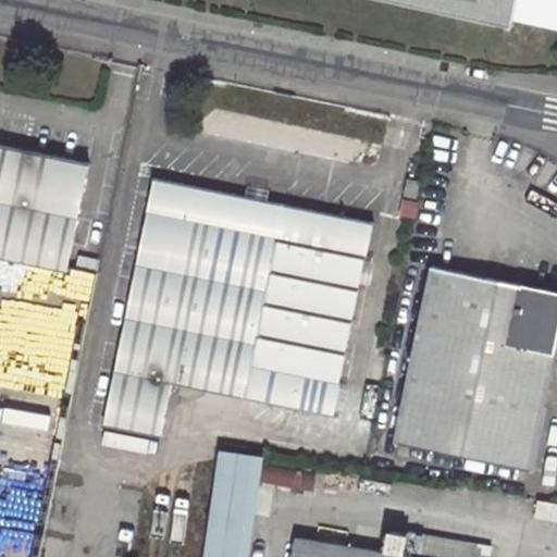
[(375,0),(511,31),(518,0),(375,0)]
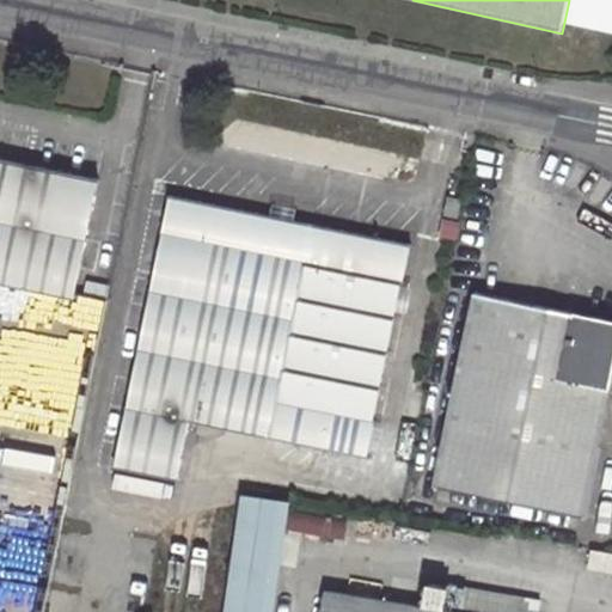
[(0,282),(11,285),(73,298),(95,183),(0,163),(0,282)]
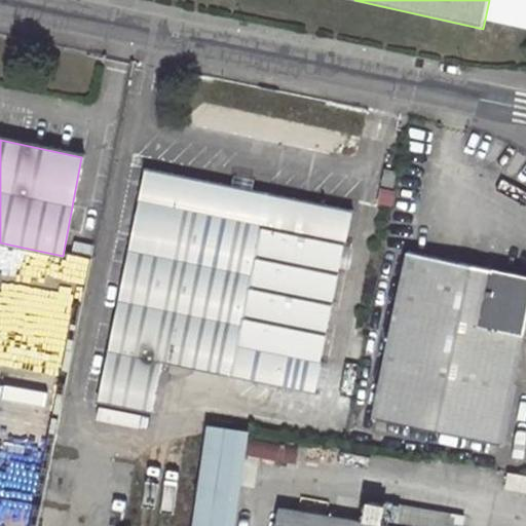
[(146,168),(100,400),(150,411),(161,363),(315,393),(351,213),(146,168)]
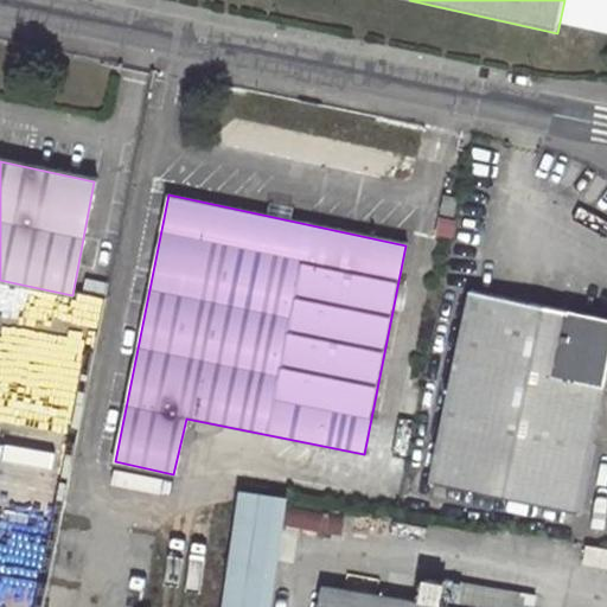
[(442,199),(438,219),(452,222),(457,202),(442,199)]
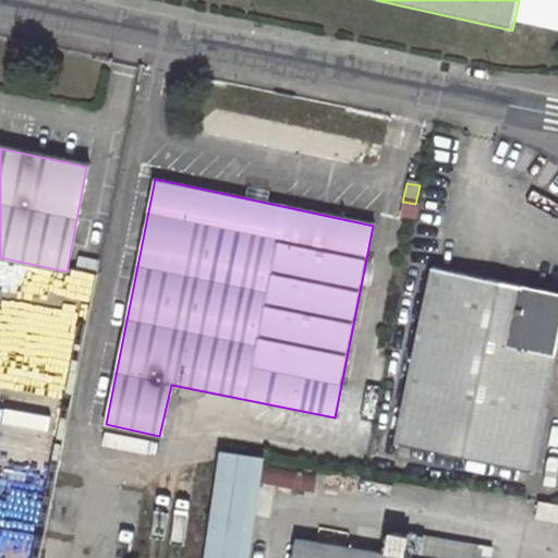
[(0,299),(10,259),(0,257),(0,299)]
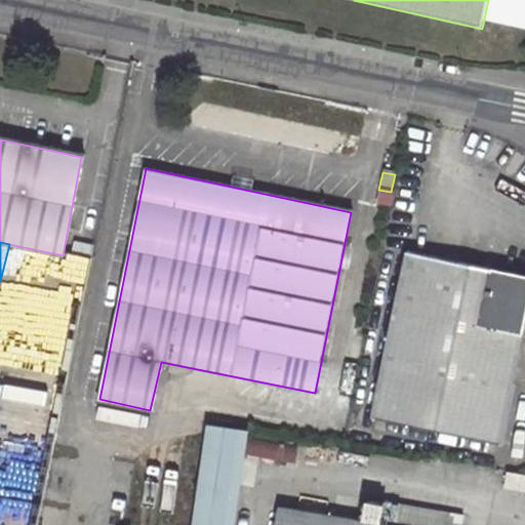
[(524,278),(413,254),(380,415),(500,442),(524,321),(524,278)]
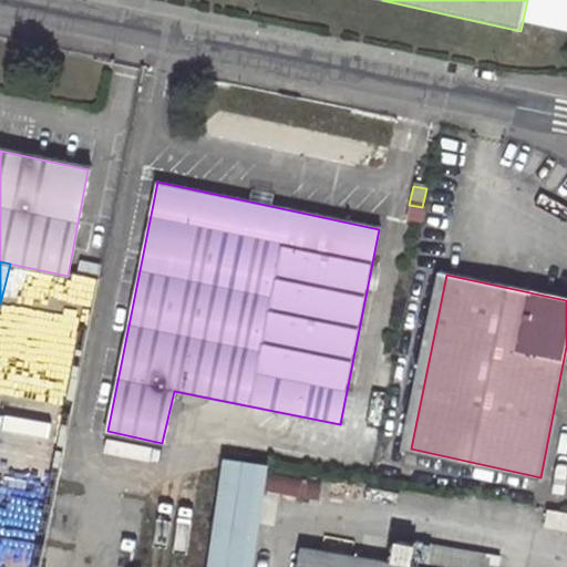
[(235,488),(316,503),(319,484),(237,468),(235,488)]
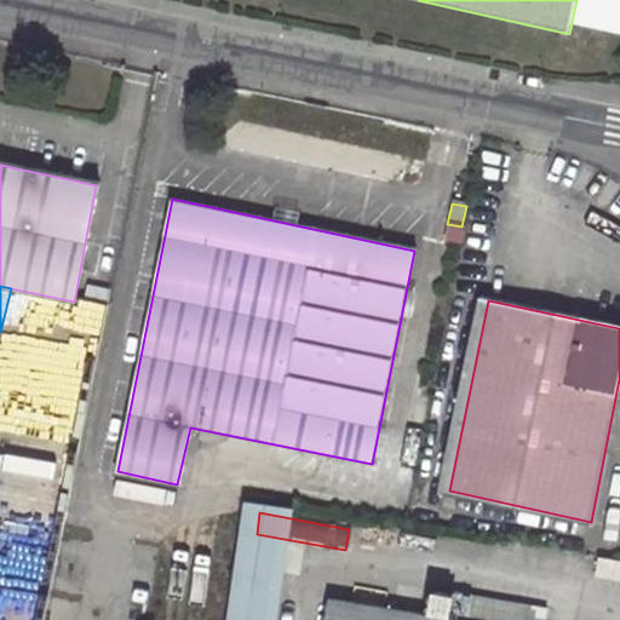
[(619,578),(619,558),(601,556),(597,573),(619,578)]
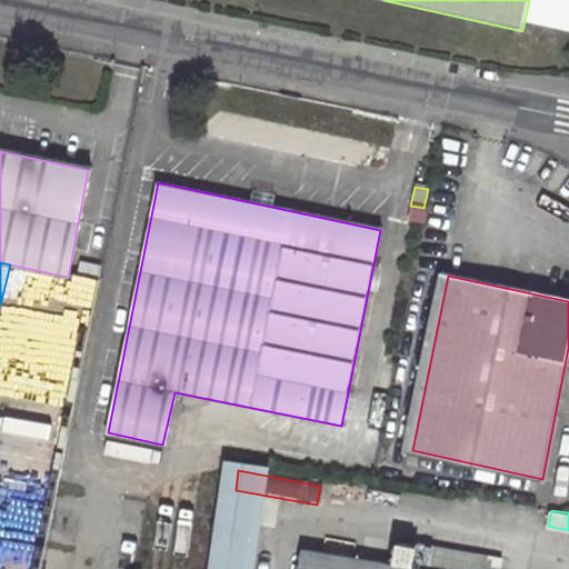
[(413,566),(416,550),(398,547),(395,562),(413,566)]
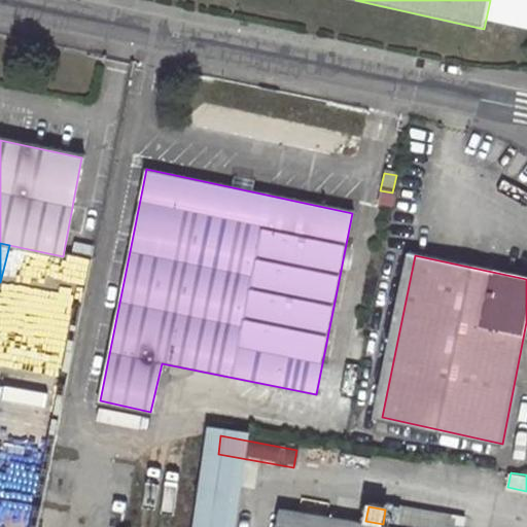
[(446,526),(449,517),(399,507),(395,526),(377,526),(282,511),(278,526),(446,526)]
